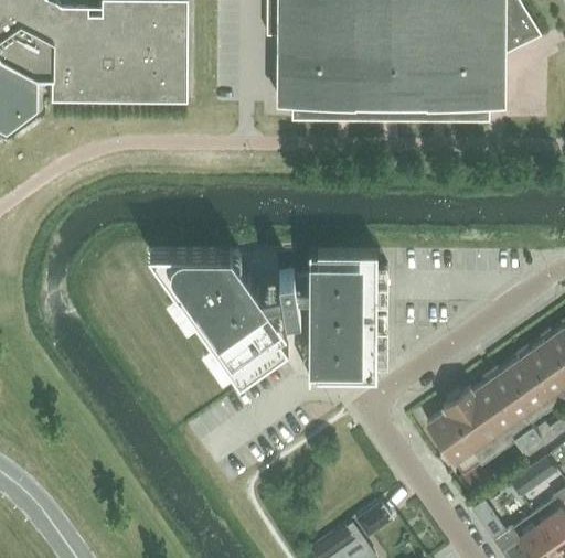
[(187,100),(187,0),(102,0),(102,14),(88,14),(88,6),(62,6),(56,0),(0,0),(0,133),(6,137),(36,115),(36,87),(51,88),(51,99),(187,100)]
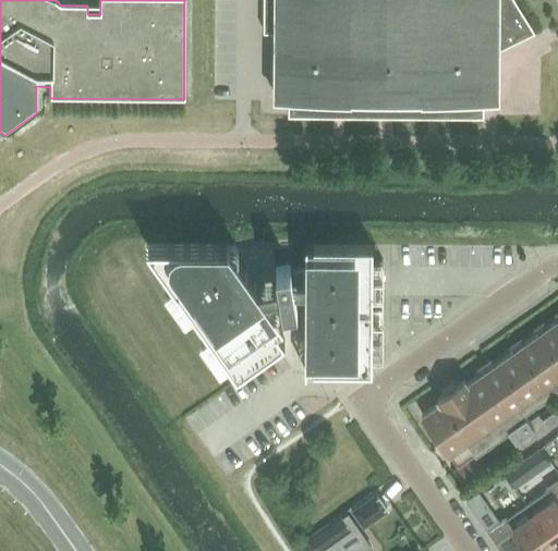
[(483,105),(496,105),(496,56),(534,37),(510,0),(262,0),(263,37),(275,38),(275,103),(288,103),(287,121),(332,121),(342,122),(378,122),(391,122),(426,122),(437,122),(483,122),(483,105)]
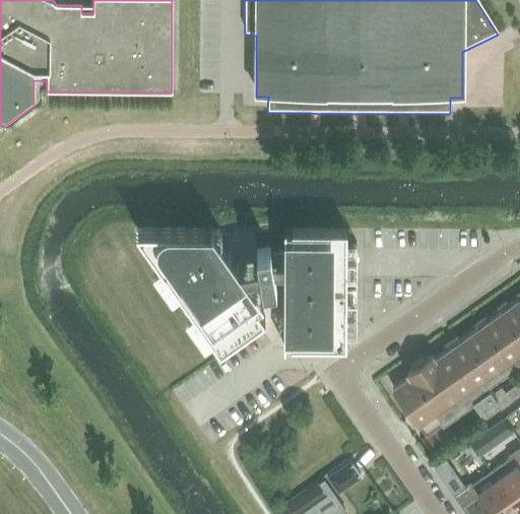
[(202,235),(155,235),(140,243),(219,354),(264,322),(202,235)]
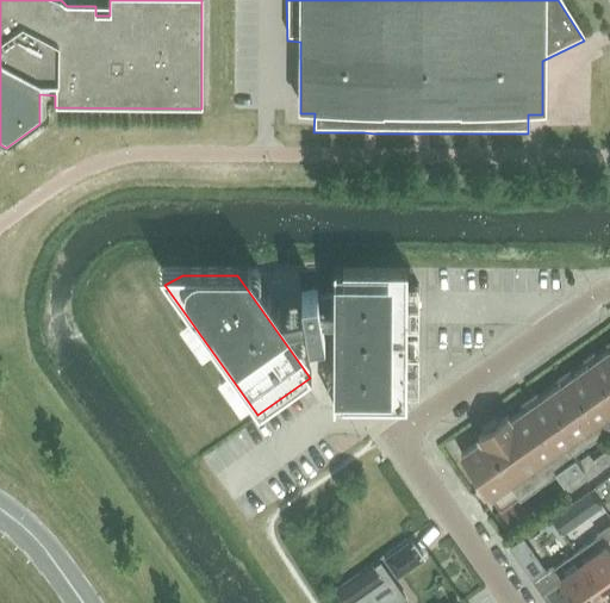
[(342,275),(342,278),(342,299),(317,303),(316,298),(300,302),(307,343),(324,341),(322,333),(341,333),(341,411),(405,411),(405,396),(416,396),(417,292),(406,292),(406,277),(342,275)]
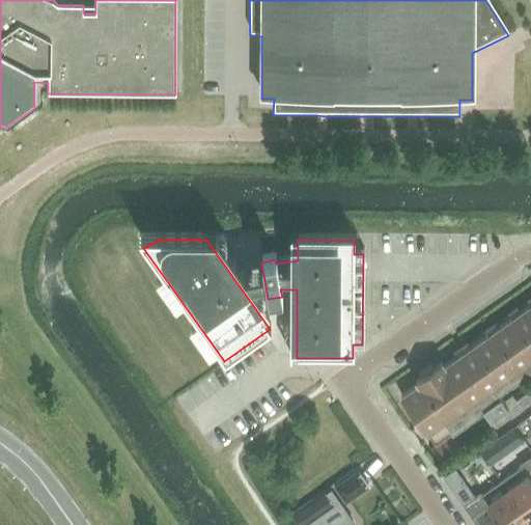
[(530,309),(444,371),(441,367),(415,386),(418,389),(400,402),(426,439),(476,404),(496,433),(530,408),(530,393),(515,406),(511,399),(502,406),(494,391),(530,364),(530,309)]
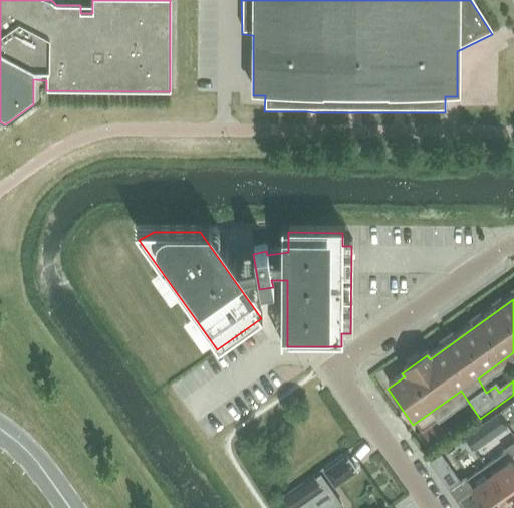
[(504,428),(507,433),(513,428),(513,411),(512,408),(497,419),(504,428)]
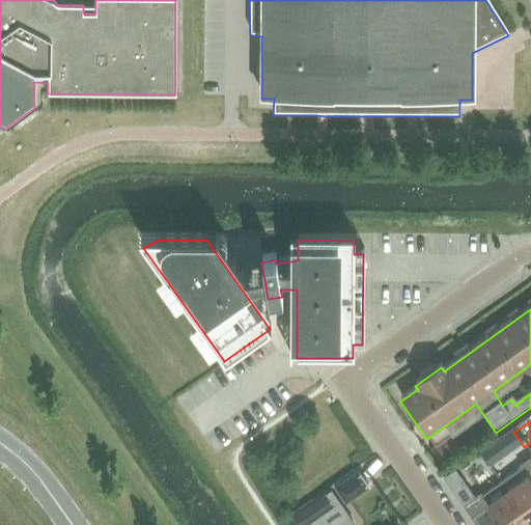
[(512,447),(521,442),(513,433),(502,441),(501,441),(504,445),(512,447)]
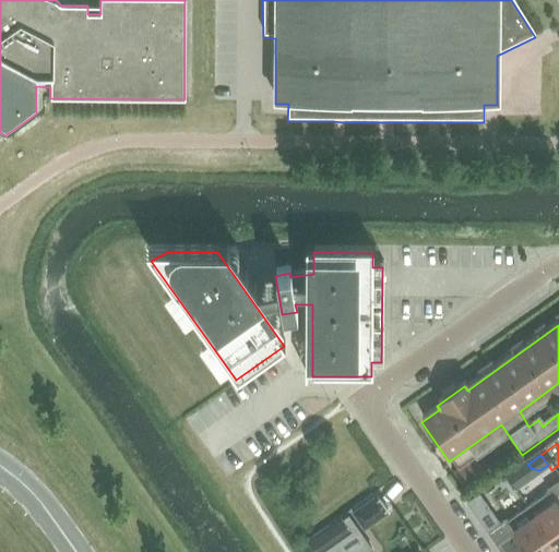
[(558,489),(527,512),(555,551),(557,551),(558,549),(558,489)]
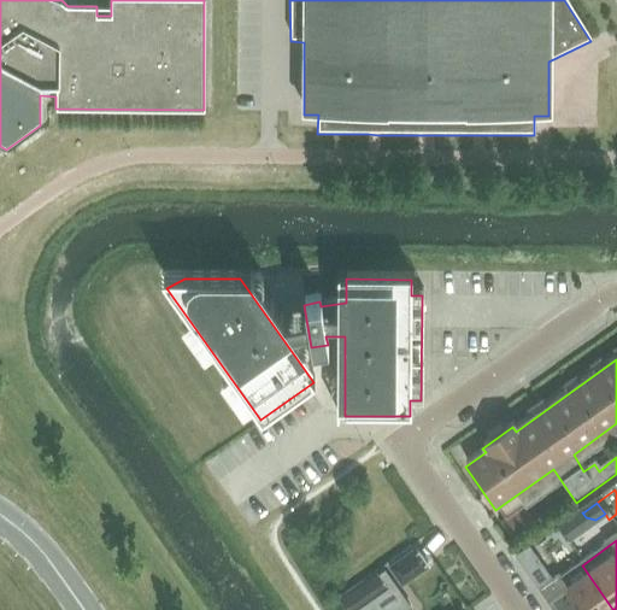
[(541,543),(530,550),(540,562),(550,556),(541,543)]
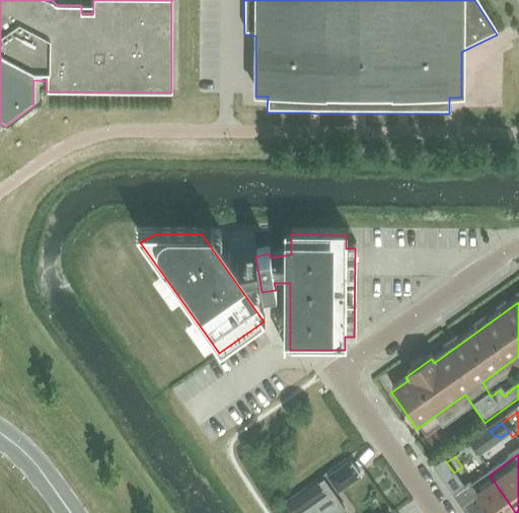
[(338,495),(359,480),(350,466),(328,482),(338,495)]
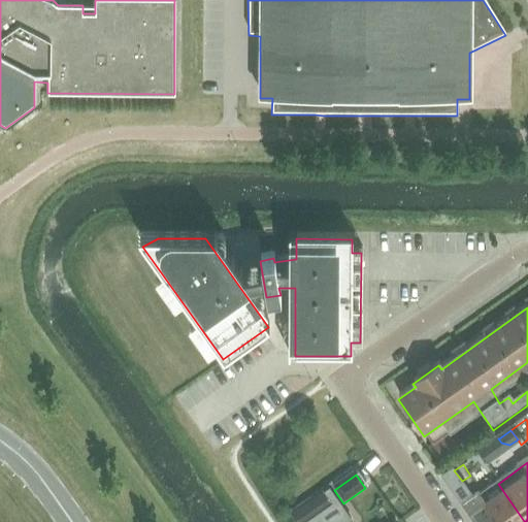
[(479,497),(461,510),(469,521),(524,521),(498,484),(479,497)]
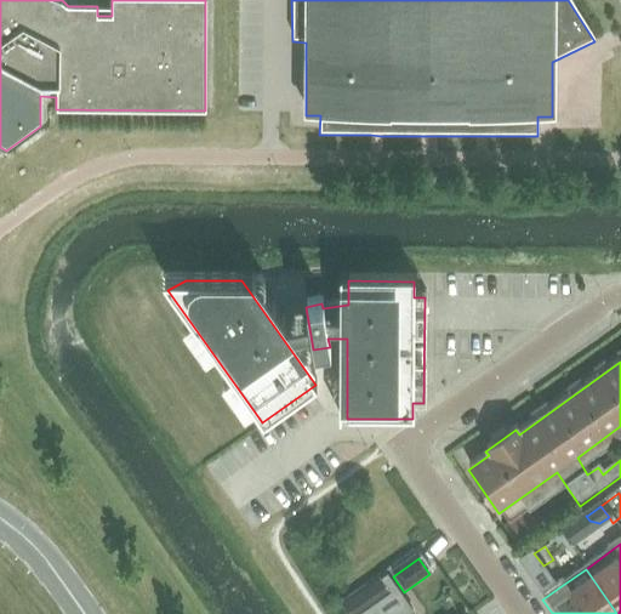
[(341,610),(342,613),(360,613),(352,602),(341,610)]
